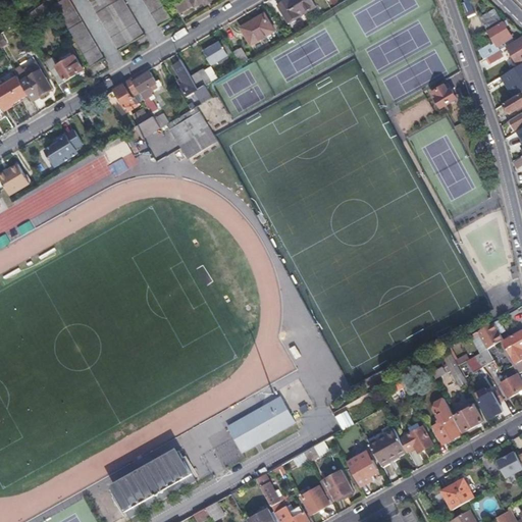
[(104,58),(66,0),(62,0),(54,6),(92,66),(104,58)]
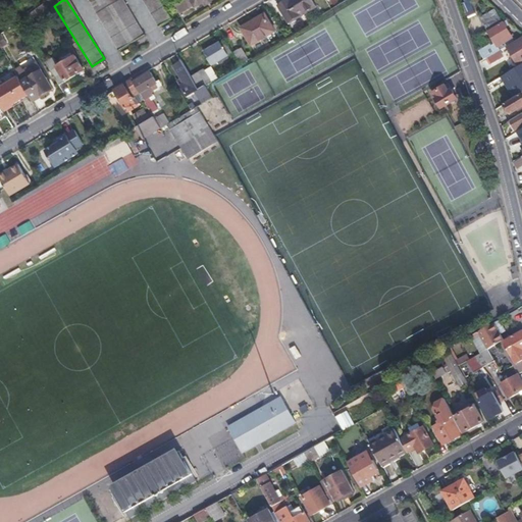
[(144,35),(121,0),(88,0),(118,49),(144,35)]
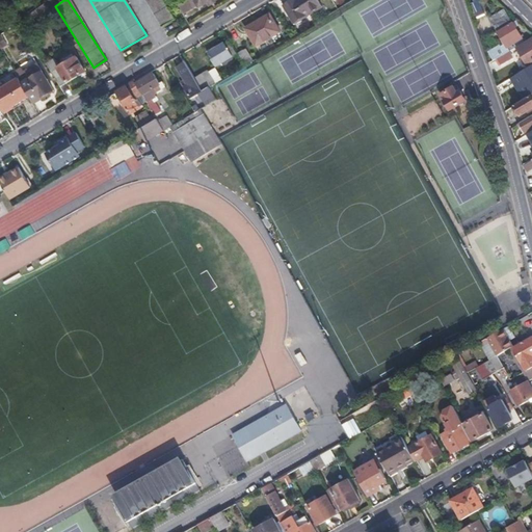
[(176,19),(164,0),(145,0),(162,26),(176,19)]
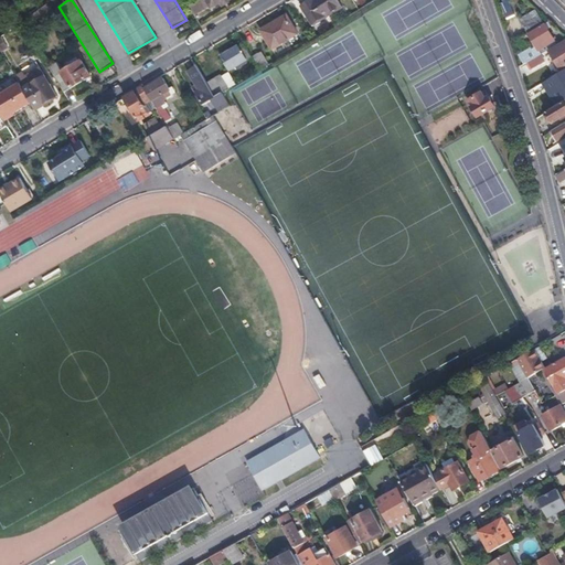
[(199,0),(191,6),(195,14),(212,4),(213,6),(222,1),(222,0),(199,0)]
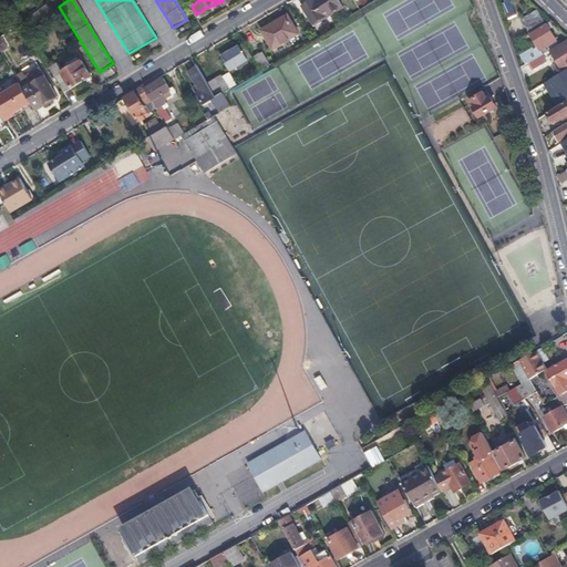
[(336,0),(309,0),(300,6),(311,23),(340,7),(336,0)]
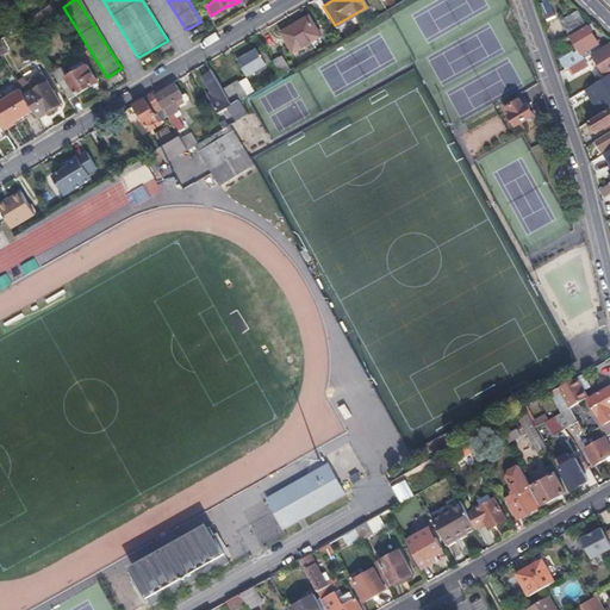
[(547,19),(556,17),(549,0),(548,0),(541,2),(547,19)]
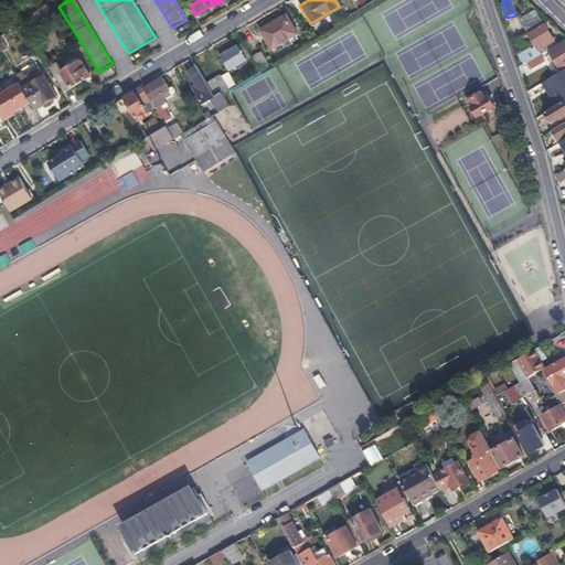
[(45,3),(24,18),(28,22),(36,17),(49,8),(45,3)]
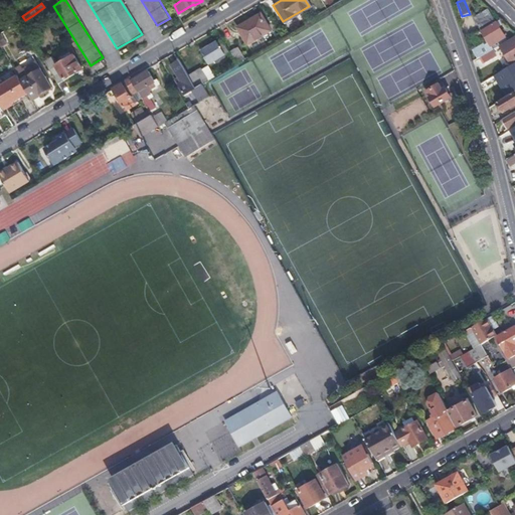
[(44,7),(33,15),(39,23),(50,16),(44,7)]
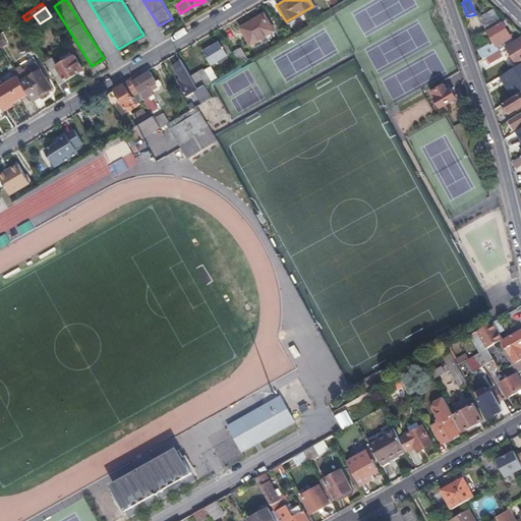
[(479,17),(486,30),(501,20),(495,9),(479,17)]
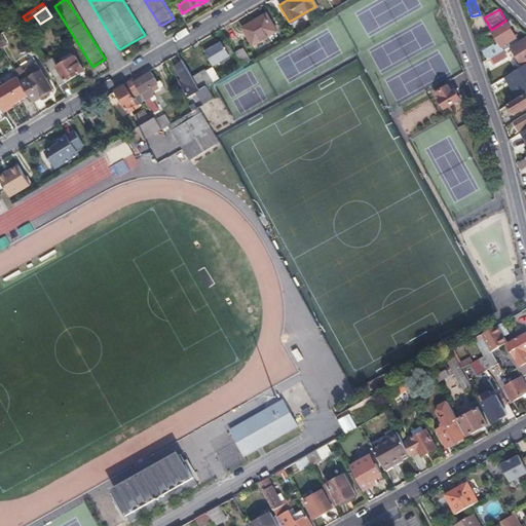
[(276,30),(267,12),(242,27),(253,44),(276,30)]
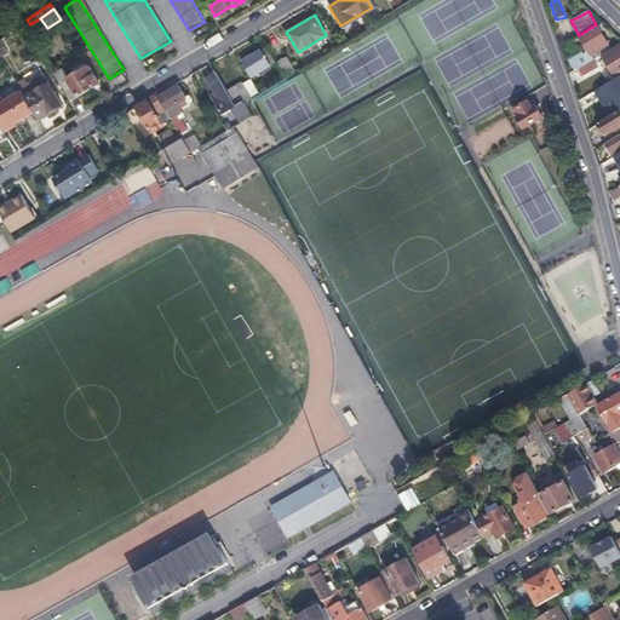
[(593,28),(597,26),(596,24),(579,35),(581,38),(595,30),(593,28)]
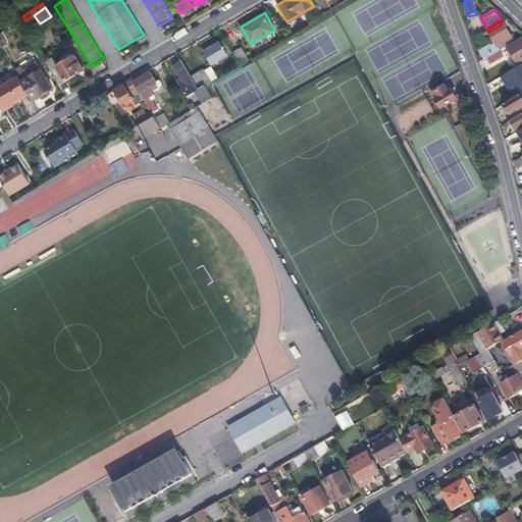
[(489,32),(496,43),(510,35),(503,21),(500,23),(501,25),(489,32)]
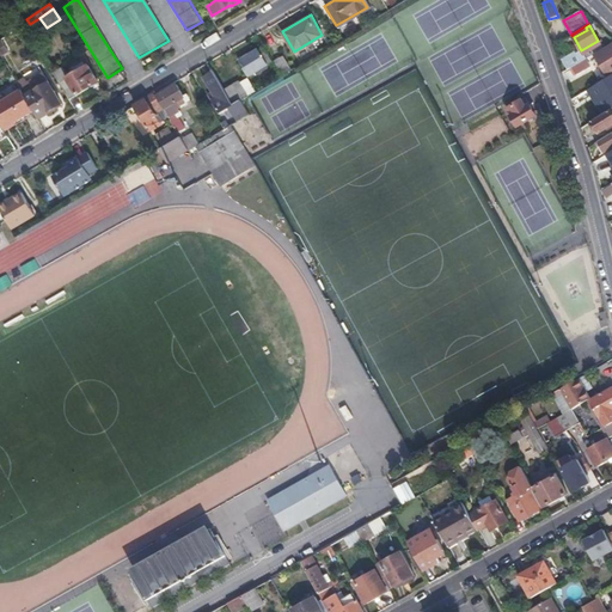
[(611,71),(611,46),(595,56),(606,74),(611,71)]
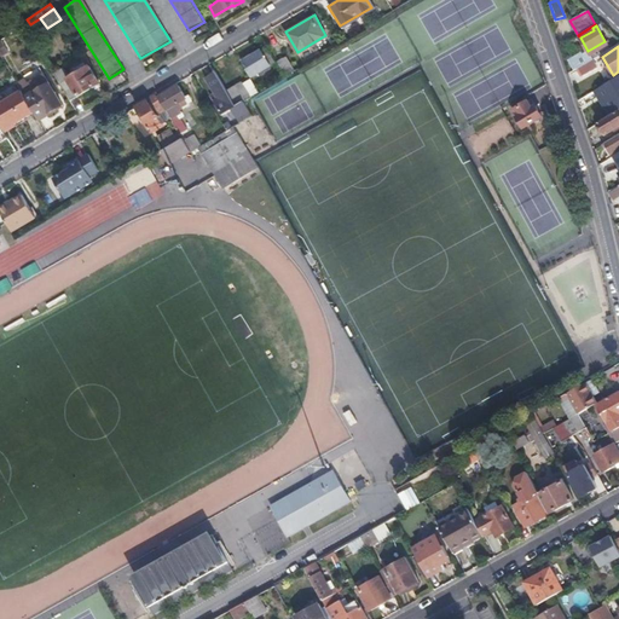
[(253,76),(271,65),(265,56),(262,51),(244,62),(253,76)]
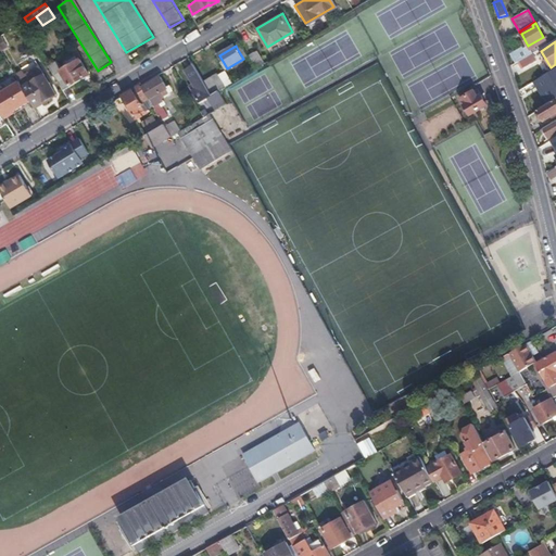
[(520,60),(532,52),(528,46),(516,53),(520,60)]
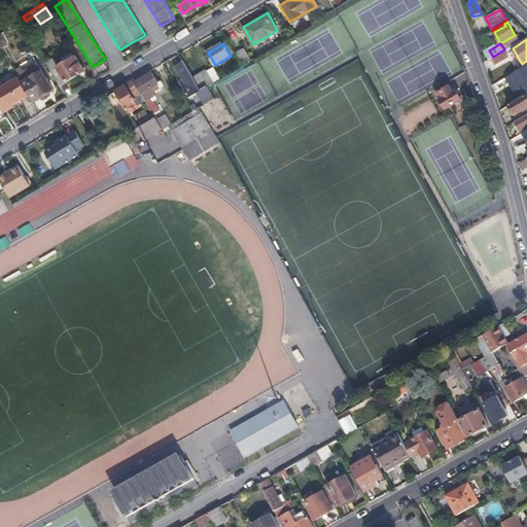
[(231,56),(236,53),(236,51),(232,44),(225,47),(231,56)]
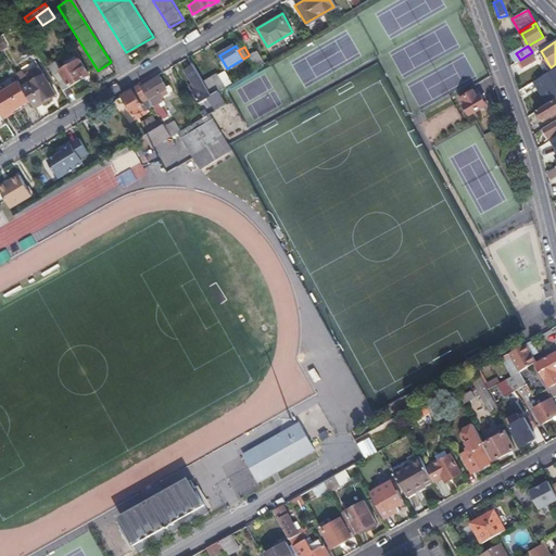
[(249,55),(256,67),(265,62),(257,50),(249,54),(249,55)]
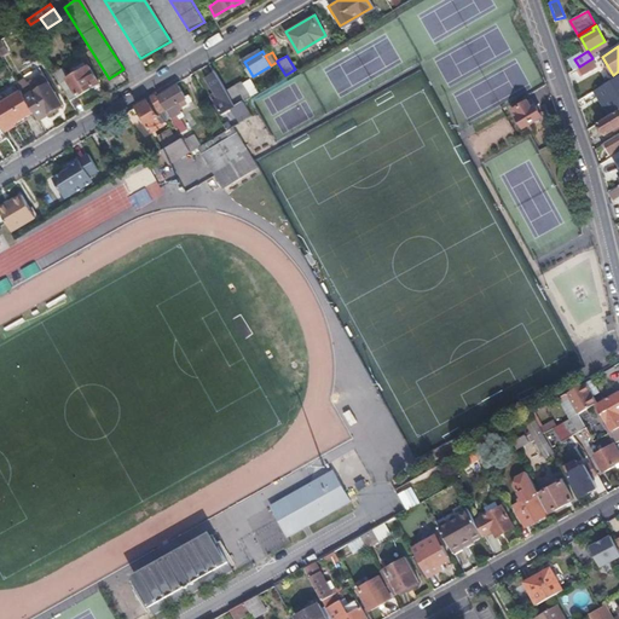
[(597,67),(593,58),(579,67),(584,75),(597,67)]
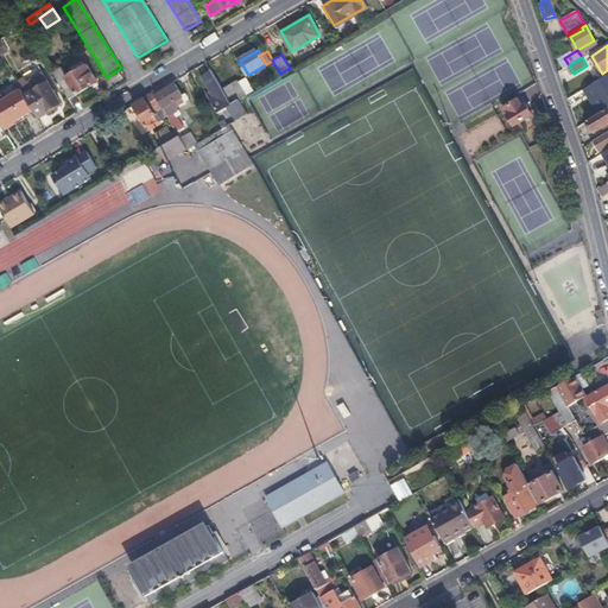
[(97,81),(87,59),(73,68),(75,73),(64,78),(61,73),(54,76),(68,99),(97,81)]
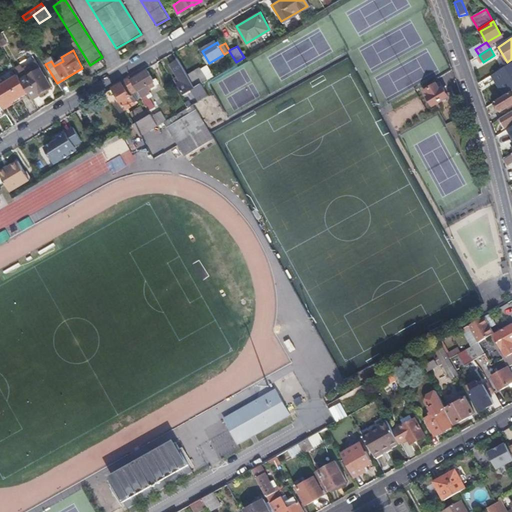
[(187,91),(195,87),(188,75),(179,59),(171,64),(187,91)]
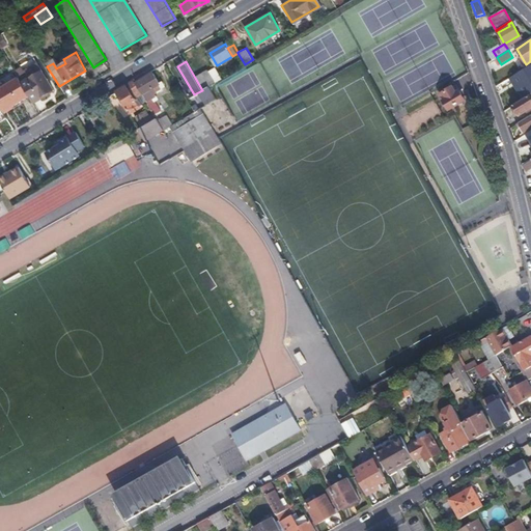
[(20,68),(14,72),(18,79),(28,94),(30,96),(33,102),(49,92),(47,90),(52,87),(37,63),(23,73),(20,68)]
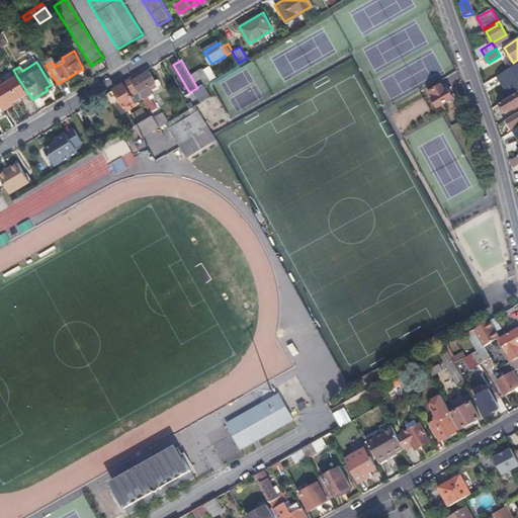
[(517,63),(494,78),(497,83),(517,71),(517,74),(517,63)]
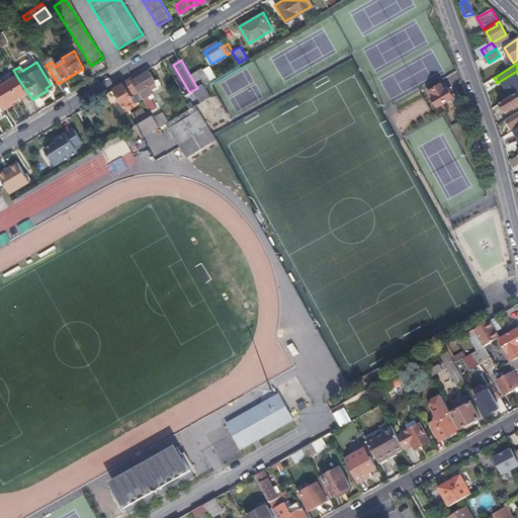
[(203,68),(210,80),(217,77),(209,65),(203,68)]
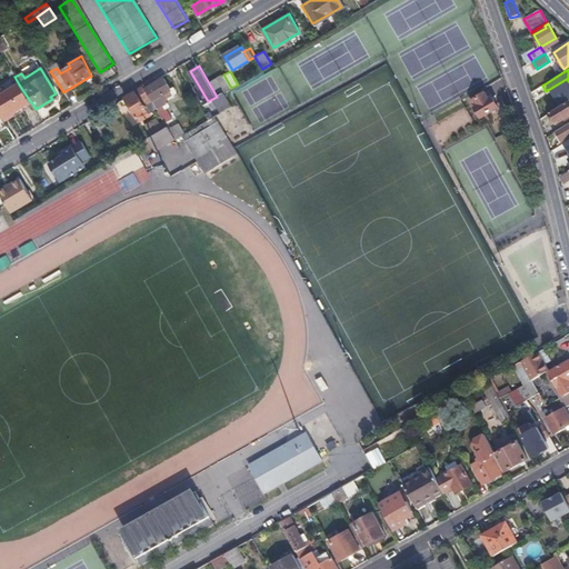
[(217,97),(225,92),(231,88),(223,75),(209,83),(217,97)]
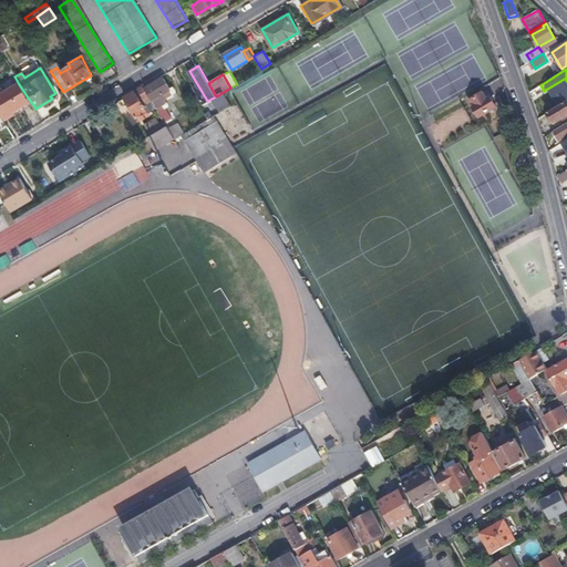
[(164,78),(145,89),(166,123),(171,120),(161,104),(172,96),(168,91),(172,90),(164,78)]
